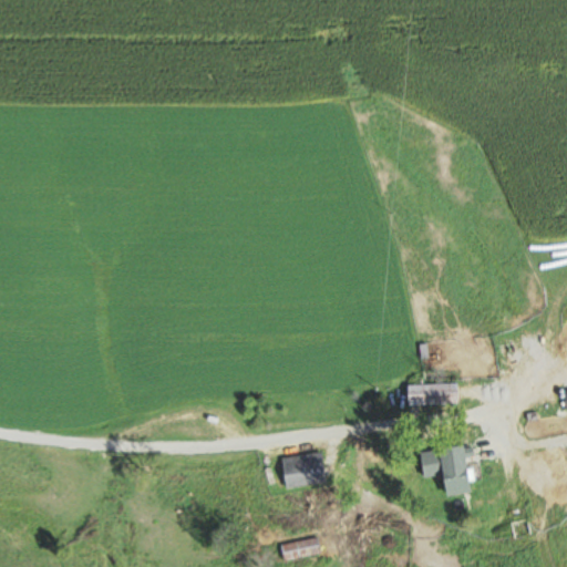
[(404,384),(404,404),(457,404),(457,384),(404,384)]
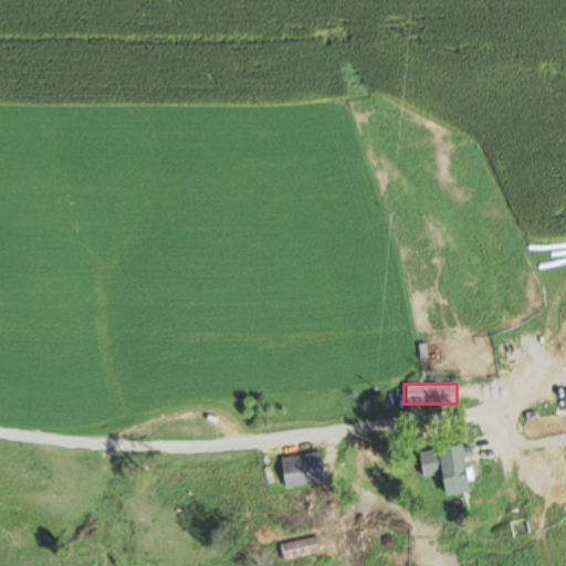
[(417,451),(421,477),(438,474),(441,495),(467,492),(460,446),(417,451)]
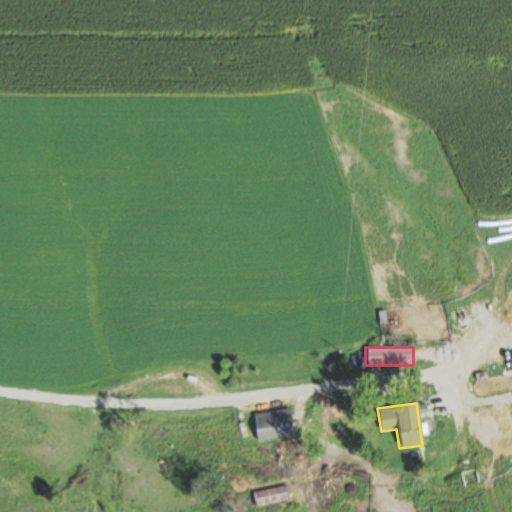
[(256,443),(293,437),(287,408),(251,415),(256,443)]
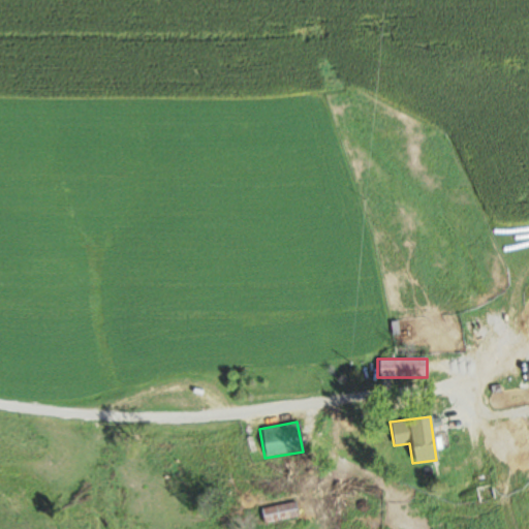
[(297,501),(259,507),(261,523),(299,517),(297,501)]
